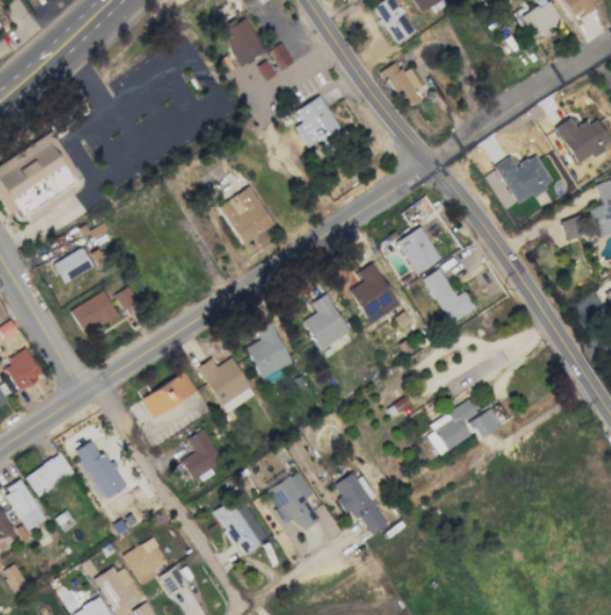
[(385,0),(373,7),(396,45),(416,33),(396,0),(385,0)]
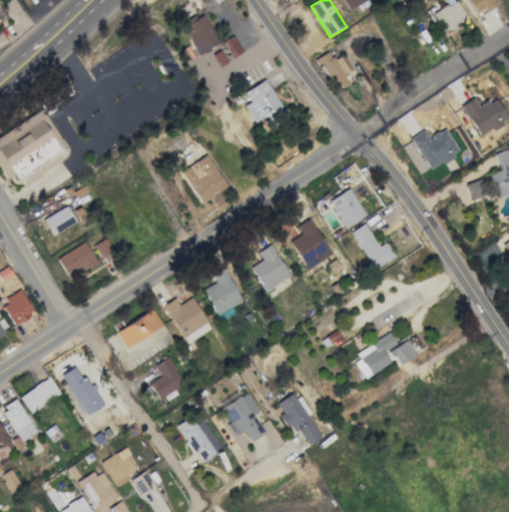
[(374,2),(372,0),(345,0),(352,11),(360,6),(362,10),(374,2)]
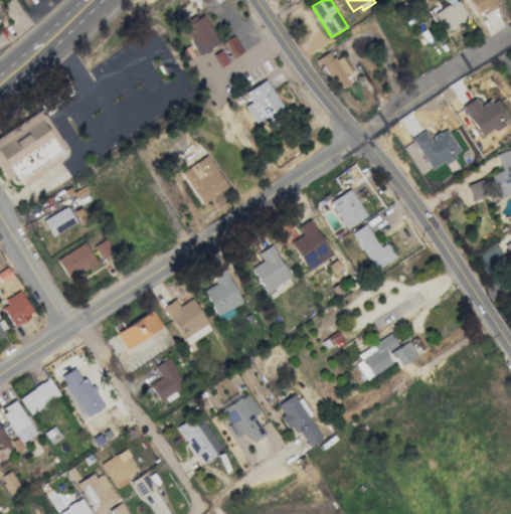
[(448,34),(473,18),(461,0),(460,0),(436,16),(448,34)]
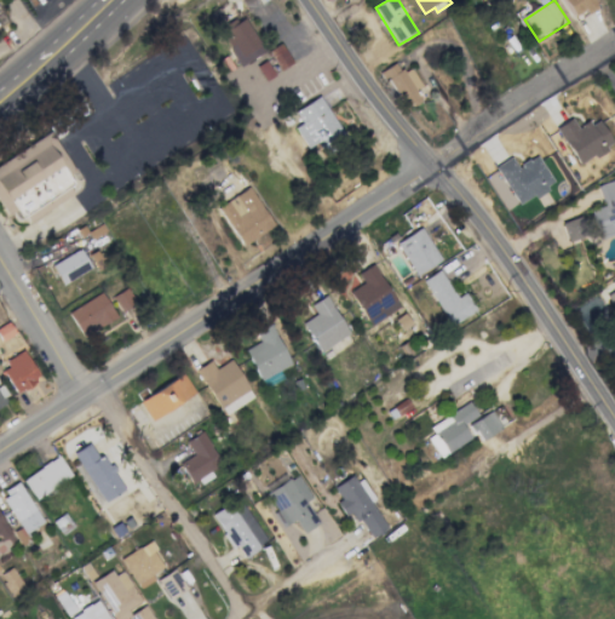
[(565,0),(575,19),(599,9),(595,0),(565,0)]
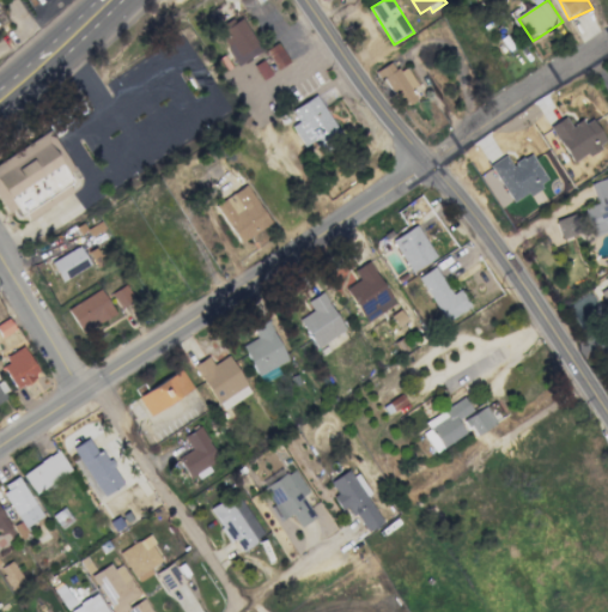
[(263,54),(245,16),(220,28),(237,66),(263,54)]
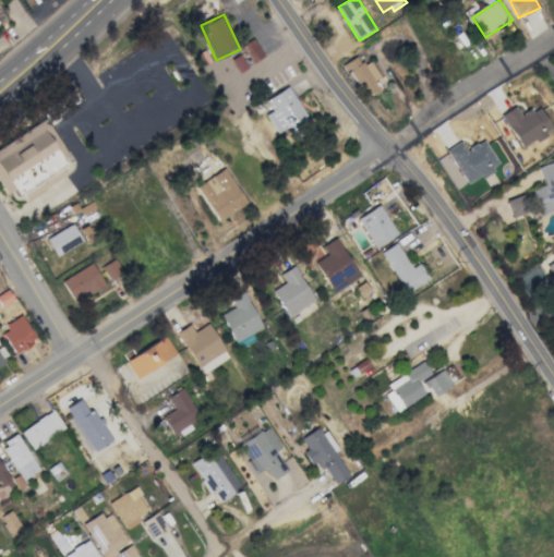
[(266,58),(256,39),(244,46),(255,64),(266,58)]
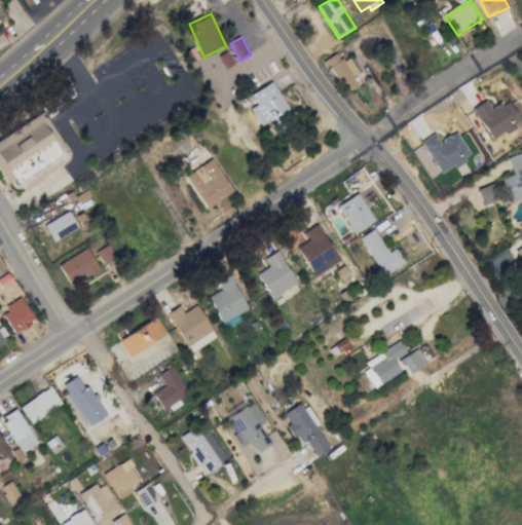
[(227,69),(235,65),(229,52),(221,57),(227,69)]
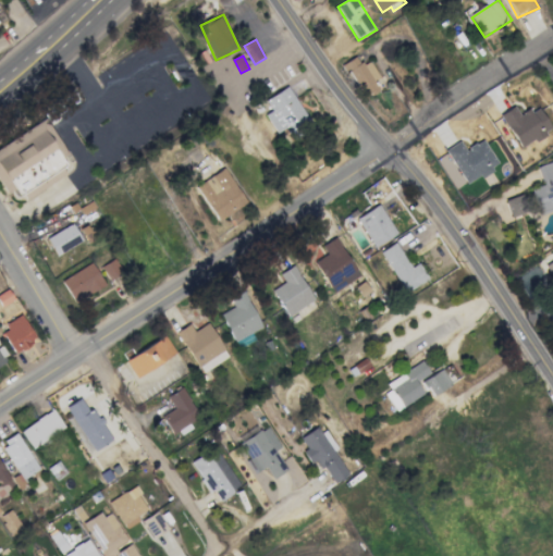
[(346,64),(367,100),(382,91),(376,81),(382,77),(372,62),(365,66),(359,57),(346,64)]
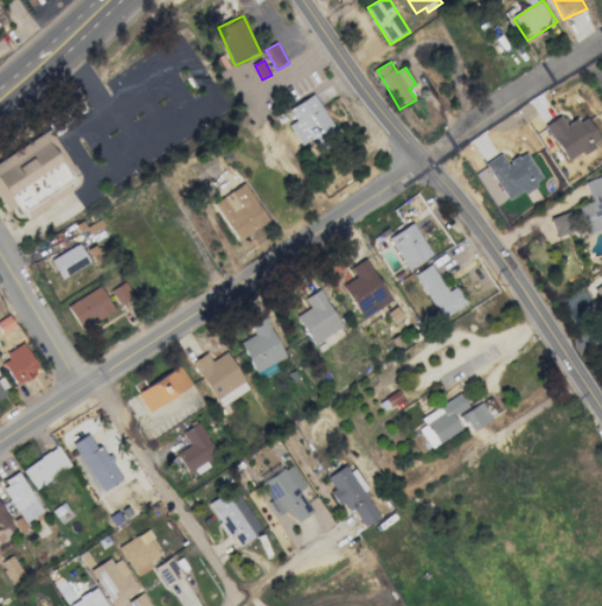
[(299,121),(290,126),(303,147),(314,140),(321,152),(344,139),(316,95),(292,110),(299,121)]
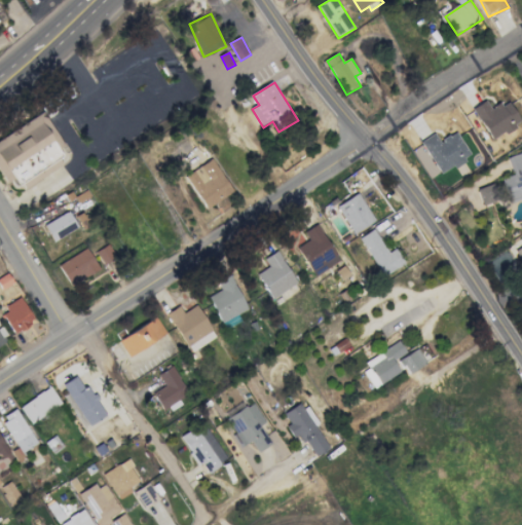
[(492,141),(521,126),(521,119),(511,101),(493,110),(488,101),(475,108),(492,141)]
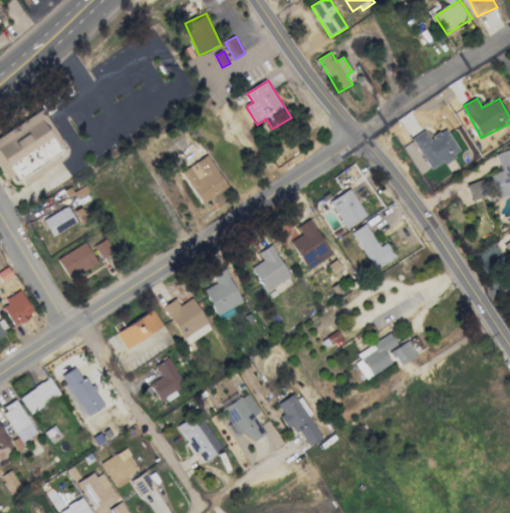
[(0,137),(0,166),(8,180),(13,178),(18,186),(64,159),(57,148),(64,143),(45,110),(0,137)]
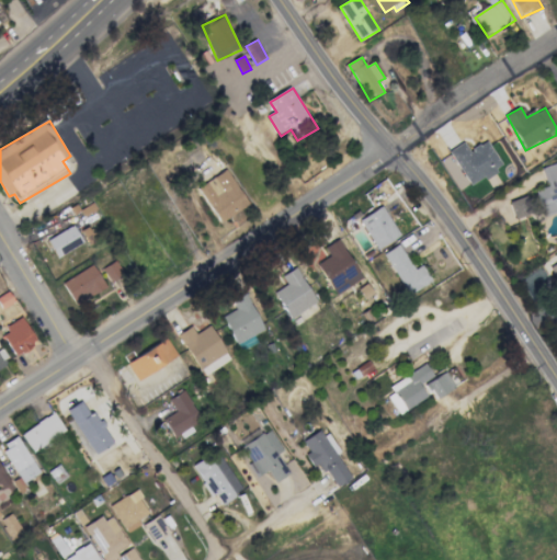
[(464,192),(506,167),(489,140),(472,151),(467,144),(443,158),(464,192)]
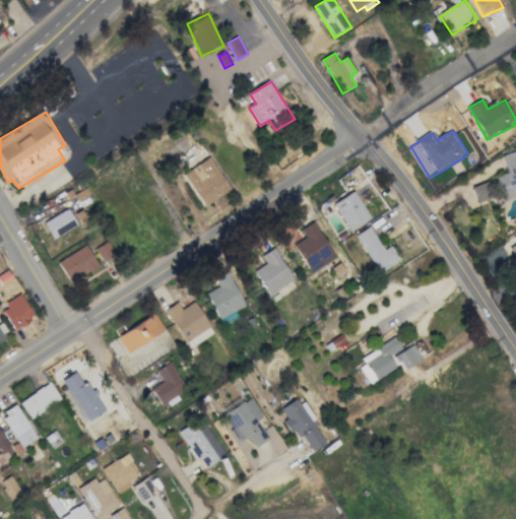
[(515,152),(504,156),(510,175),(498,179),(505,201),(515,197),(515,152)]
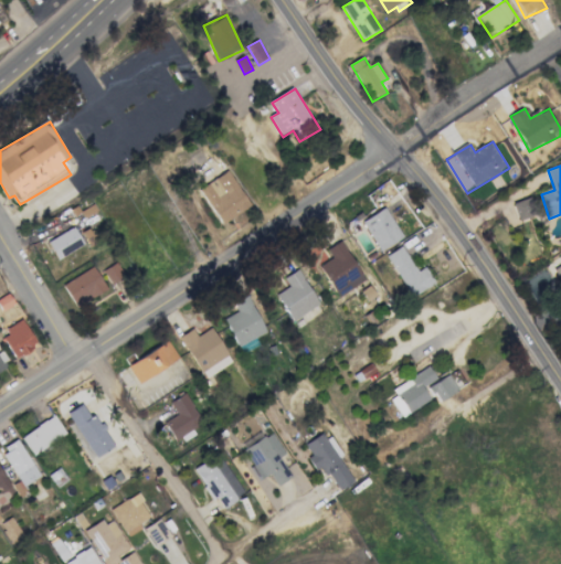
[(201,190),(223,225),(253,206),(231,171),(201,190)]
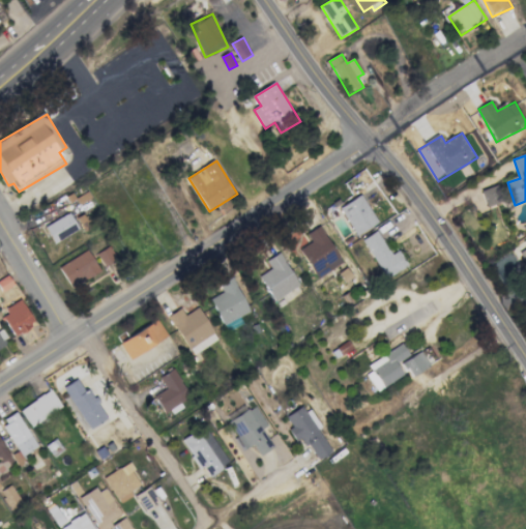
[(488,207),(505,203),(502,185),(484,189),(488,207)]
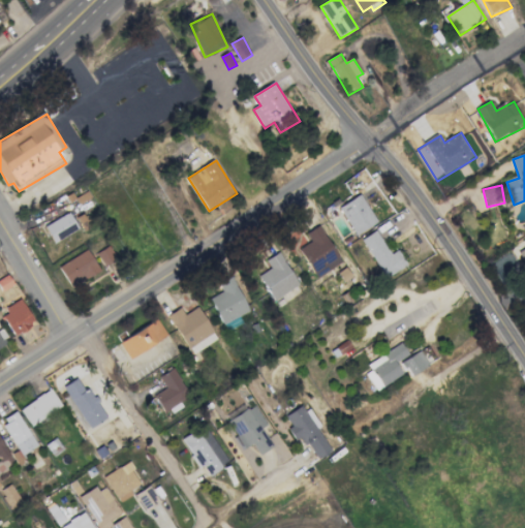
[(340,209),(358,236),(379,222),(362,194),(340,209)]
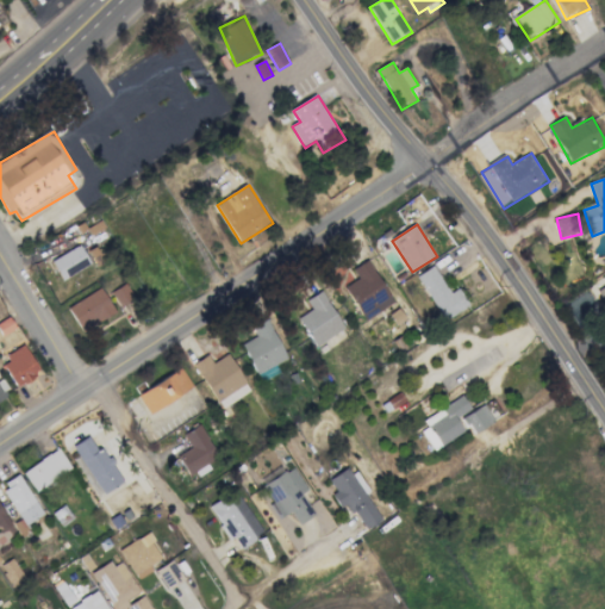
[(54,261),(64,280),(93,265),(82,246),(54,261)]
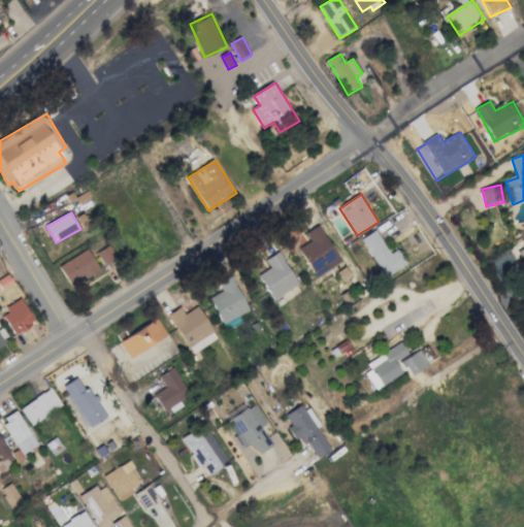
[(344,262),(321,225),(307,233),(313,241),(300,250),(318,278),(344,262)]
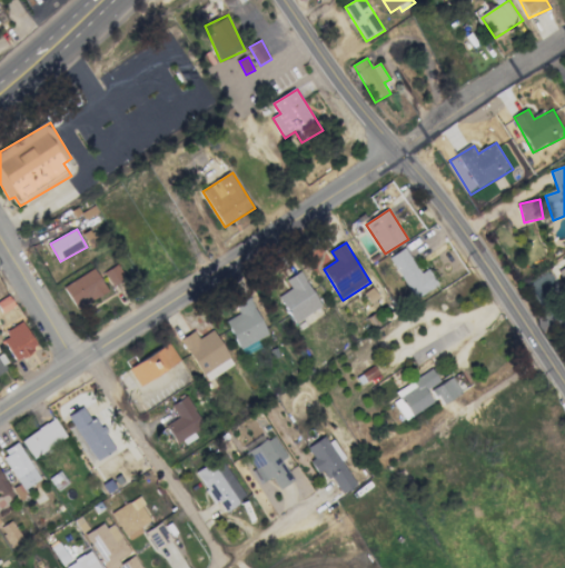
[(429,269),(423,273),(407,248),(392,258),(417,299),(439,286),(429,269)]
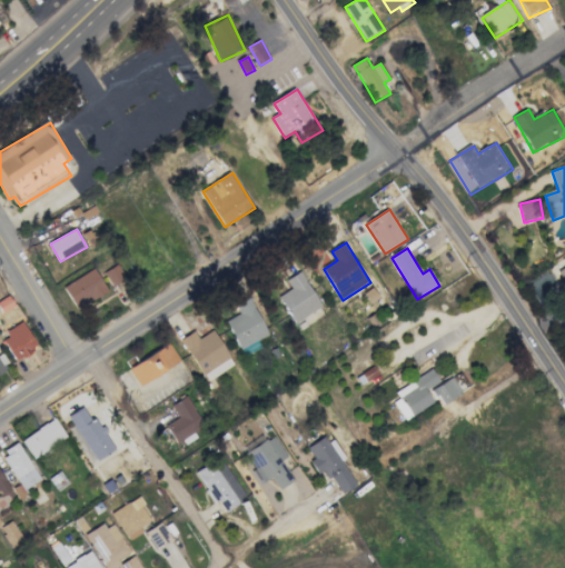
[(107,273),(115,287),(128,279),(120,265),(107,273)]
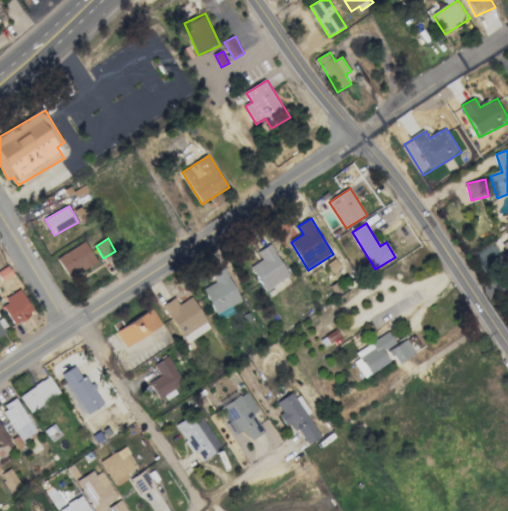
[(58,259),(71,280),(99,262),(86,242),(58,259)]
